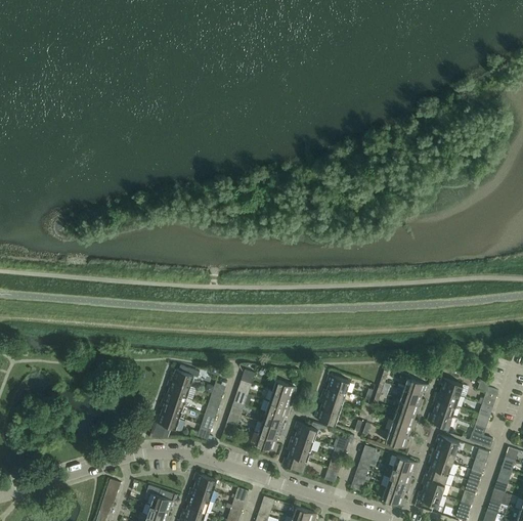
[(171,375),(169,382),(189,389),(193,379),(193,378),(197,380),(199,374),(179,367),(178,373),(176,372),(175,377),(173,376),(171,375)]
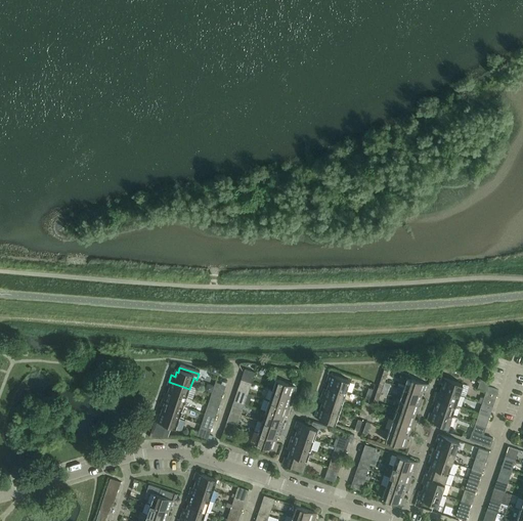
[(212,367),(209,376),(217,379),(220,371),(212,367)]
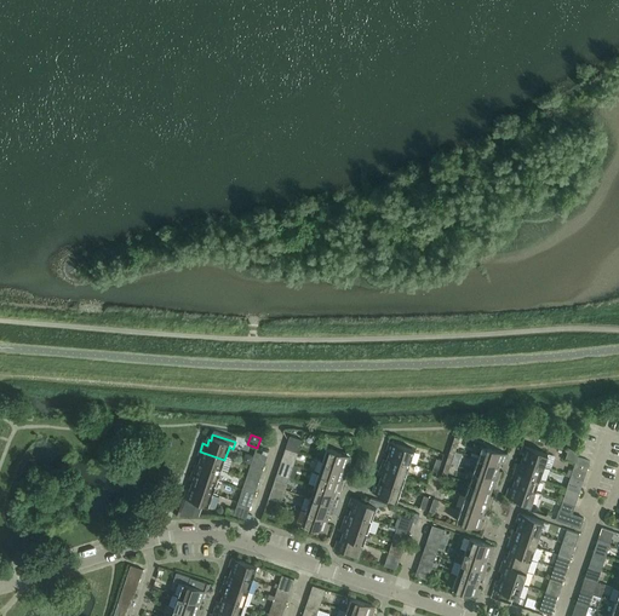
[(390,455),(389,460),(408,467),(413,454),(388,445),(385,454),(390,455)]
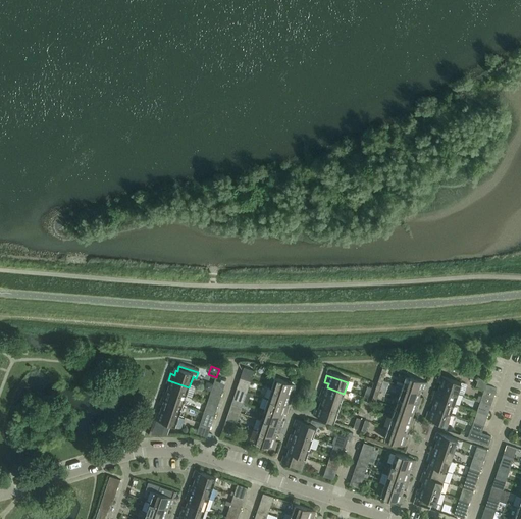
[(405,378),(401,390),(418,396),(419,392),(423,393),(426,385),(405,378)]
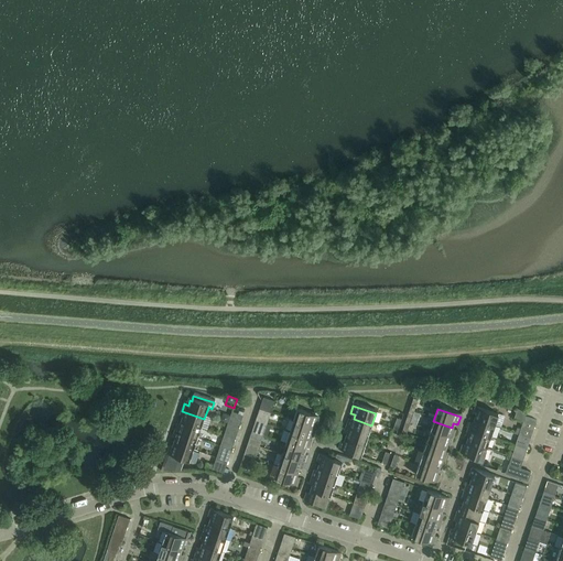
[(477,418),(475,422),(494,429),(497,417),(475,409),(472,417),(477,418)]
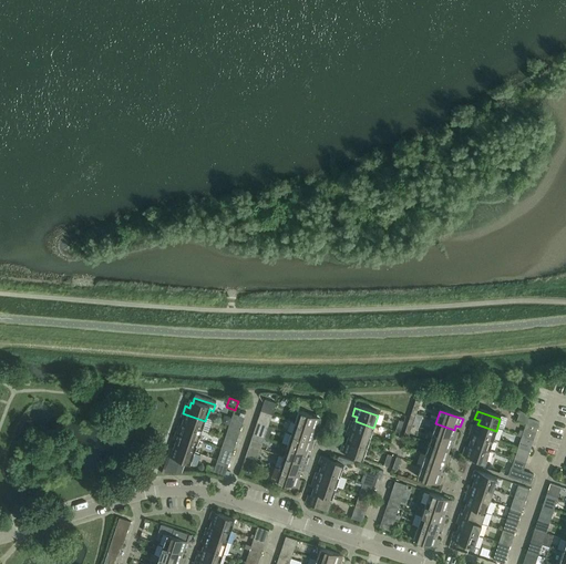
[(183,413),(179,420),(182,421),(184,422),(183,426),(184,427),(196,430),(202,432),(205,421),(183,413)]
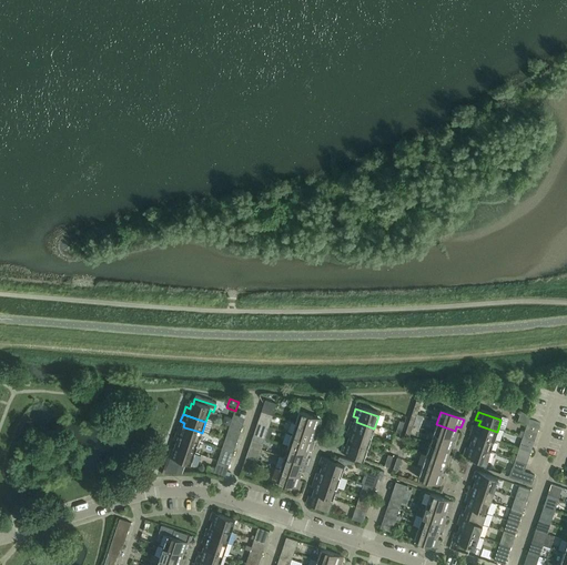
[(299,415),(295,426),(313,433),(314,429),(319,430),(322,423),(321,422),(322,417),(317,416),(316,421),(299,415)]
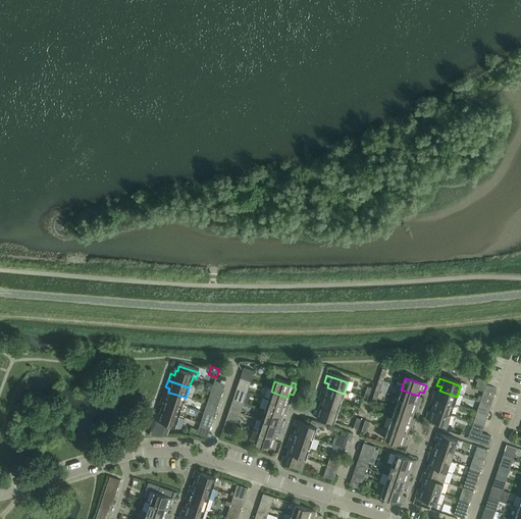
[(322,391),(319,397),(341,404),(344,394),(327,387),(326,392),(322,391)]
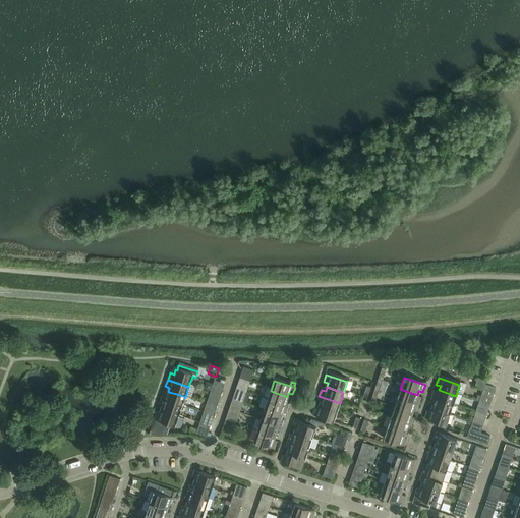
[(490,400),(492,401),(495,391),(484,388),(481,397),(490,400)]
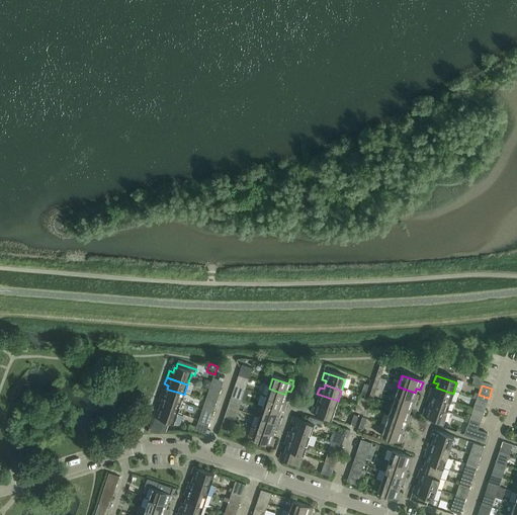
[(398,387),(395,397),(416,404),(418,398),(414,396),(415,393),(398,387)]
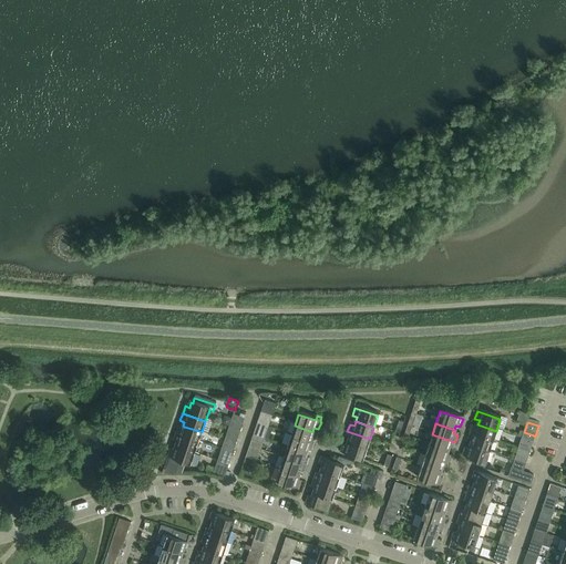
[(472,428),(470,434),(492,442),(496,431),(477,424),(476,429),(472,428)]
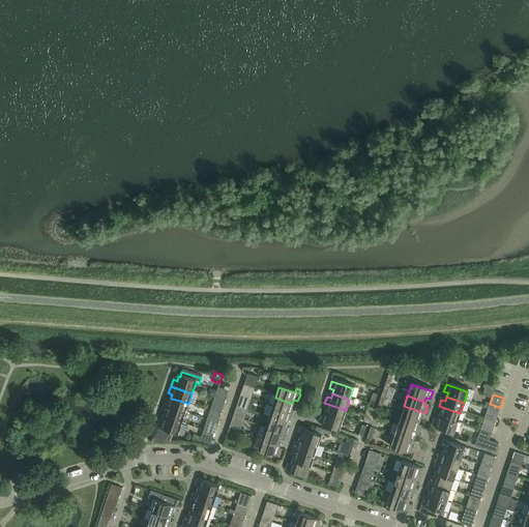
[(166,401),(164,407),(179,413),(184,414),(188,404),(183,402),(172,399),(171,398),(170,402),(168,402),(166,401)]
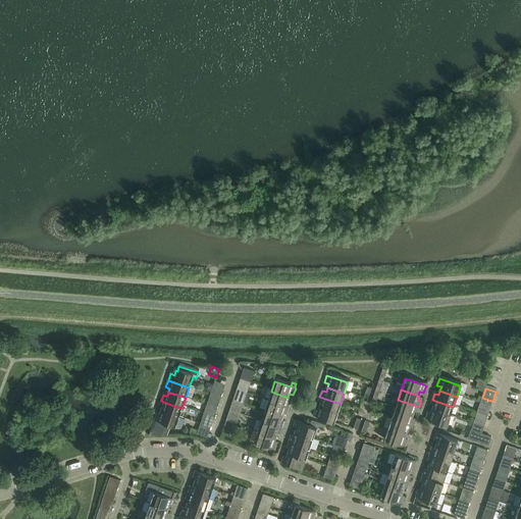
[(271,392),(267,402),(289,410),(291,403),(287,402),(288,398),(271,392)]
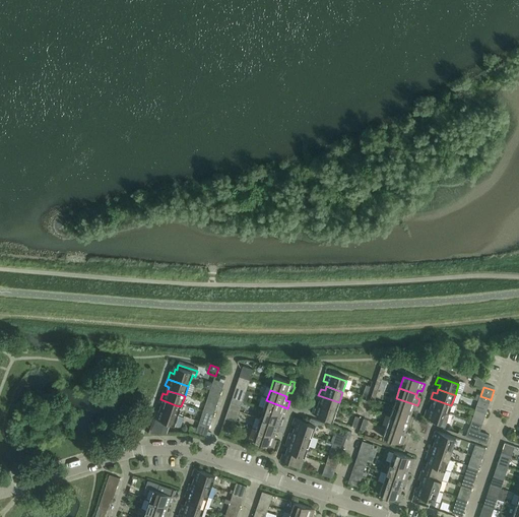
[(320,403),(319,407),(335,412),(339,402),(318,395),(316,401),(320,403)]
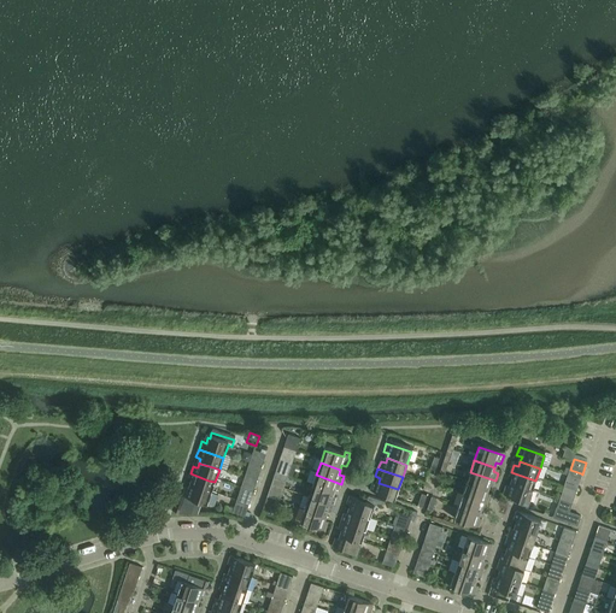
[(569,472),(567,477),(579,482),(580,482),(582,475),(581,473),(570,470),(569,472)]
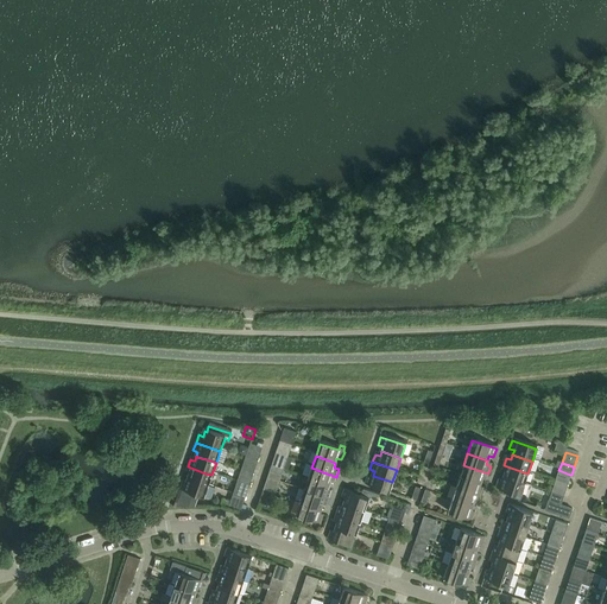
[(463,465),(459,477),(479,484),(480,479),(485,482),(488,474),(463,465)]
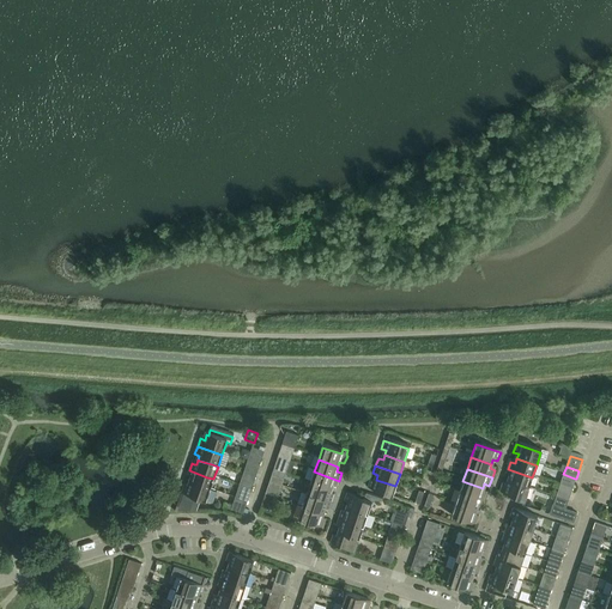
[(510,479),(508,483),(528,489),(532,477),(508,469),(506,476),(510,479)]
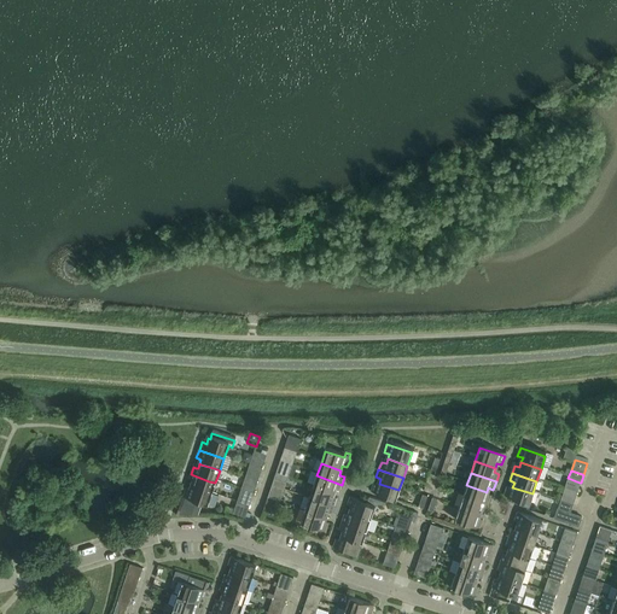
[(191,474),(187,483),(188,483),(190,483),(193,484),(191,489),(201,492),(205,493),(211,495),(215,483),(209,481),(191,474)]
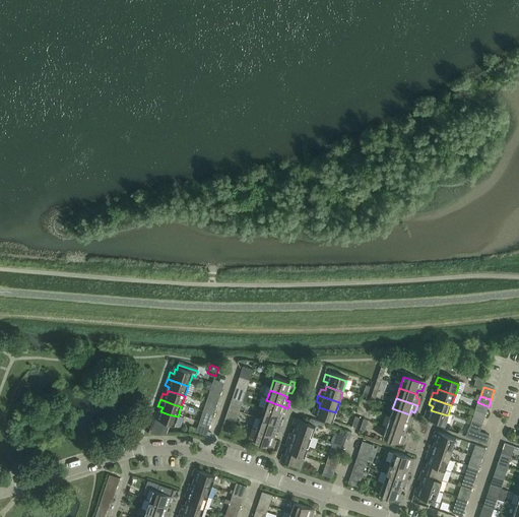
[(266,400),(263,411),(279,416),(281,413),(284,414),(287,408),(266,400)]
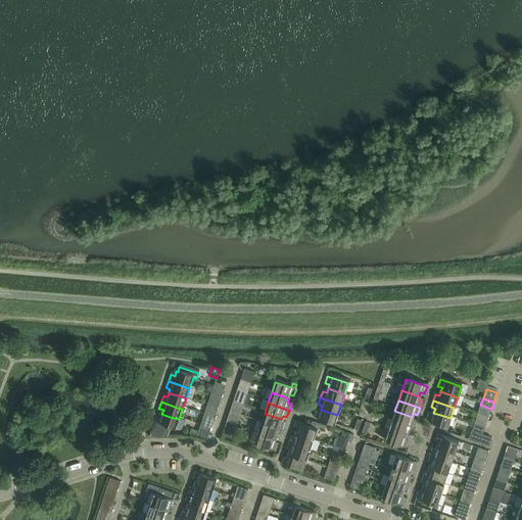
[(363,404),(360,411),(367,413),(369,406),(363,404)]
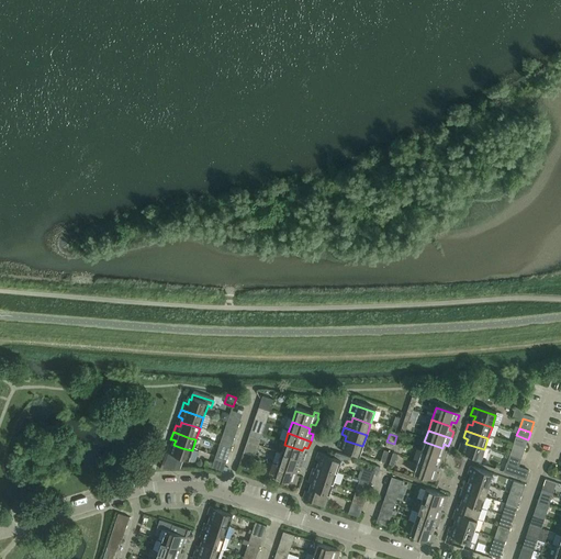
[(396,436),(394,444),(400,446),(403,438),(396,436)]
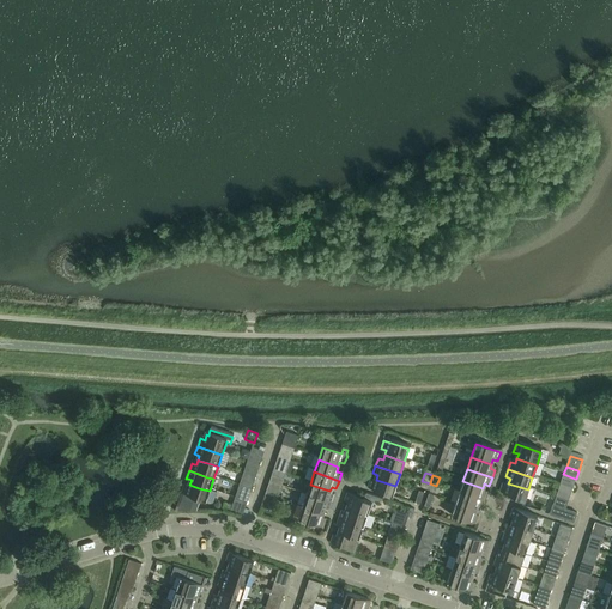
[(370,482),(367,491),(392,499),(395,486),(376,480),(375,483),(370,482)]
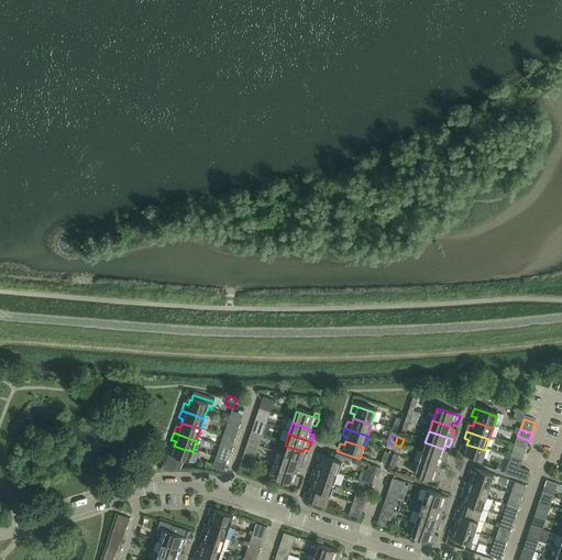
[(385,450),(389,452),(392,453),(395,445),(387,442),(385,450)]
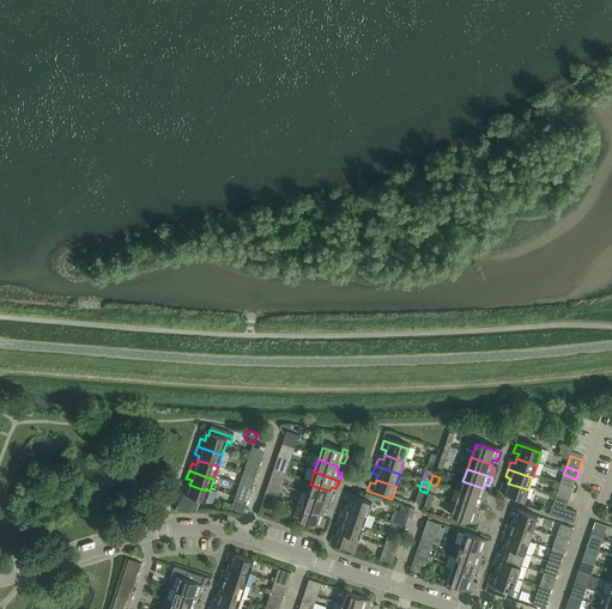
[(462,481),(459,494),(483,501),(486,494),(482,493),(483,488),(462,481)]
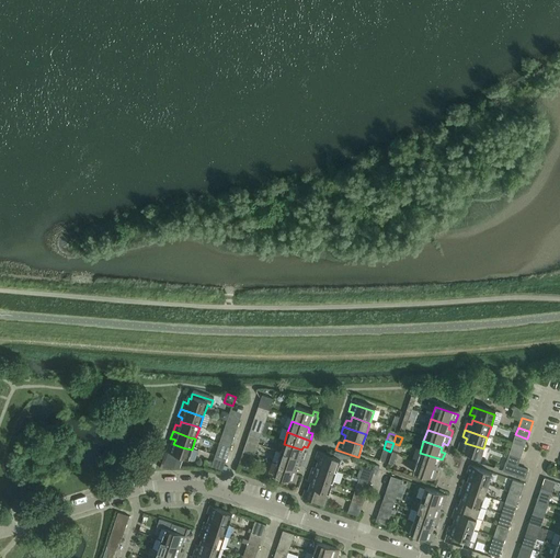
[(393,443),(390,452),(397,454),(399,445),(393,443)]
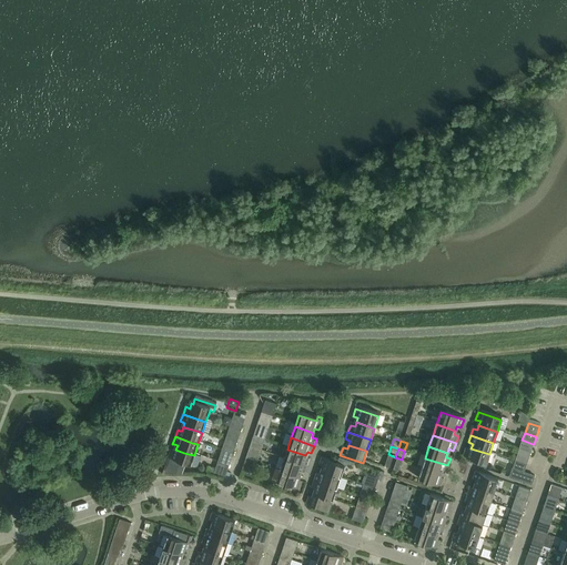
[(463,458),(485,466),(489,454),(471,449),(469,453),(465,451),(463,458)]
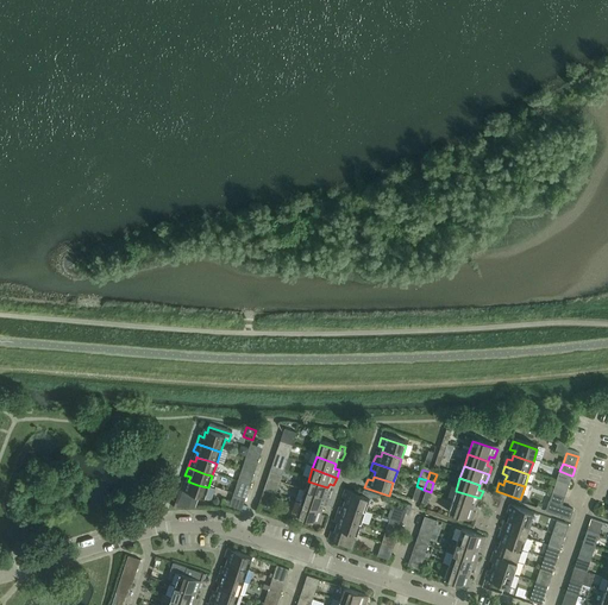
[(182,484),(180,492),(199,498),(204,500),(211,502),(214,490),(208,487),(202,486),(198,485),(188,481),(187,486),(185,485),(182,484)]
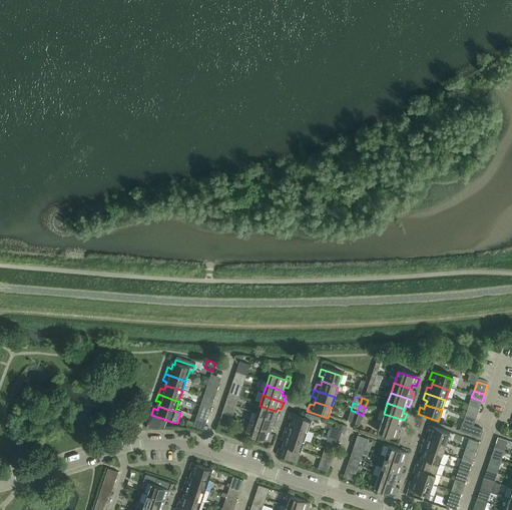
[(260,406),(256,416),(277,423),(279,417),(275,415),(276,411),(260,406)]
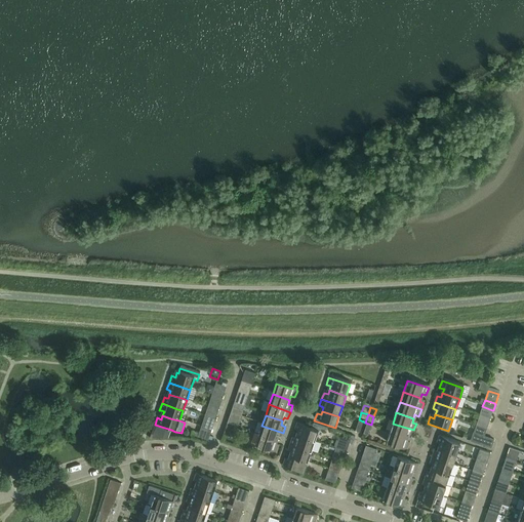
[(393,424),(390,434),(406,439),(407,436),(411,437),(413,430),(393,424)]
